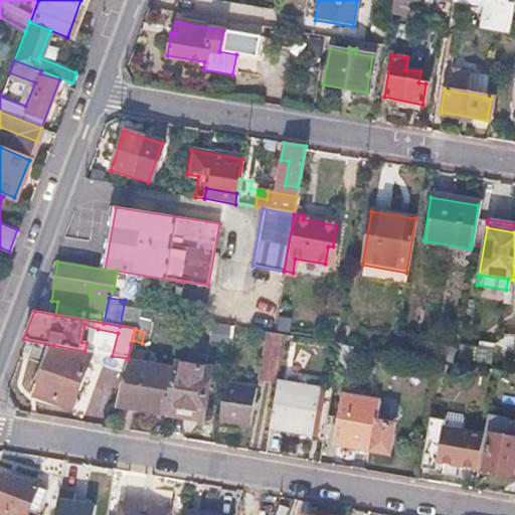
[(274,331),(266,330),(260,369),(275,372),(282,333),(274,331)]
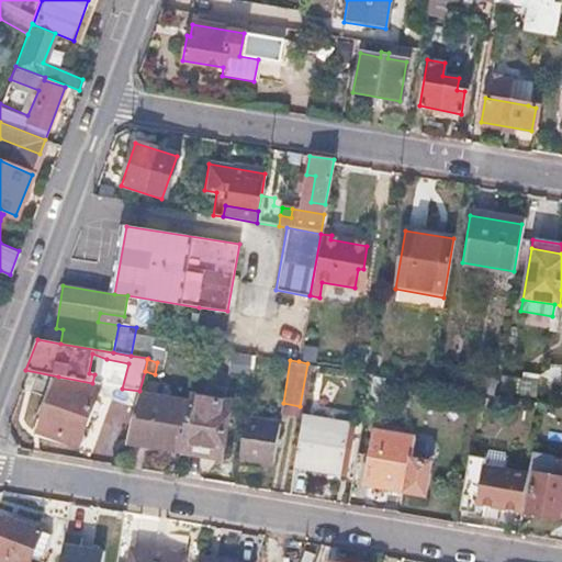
[(119,379),(101,375),(100,384),(101,384),(116,388),(119,379)]
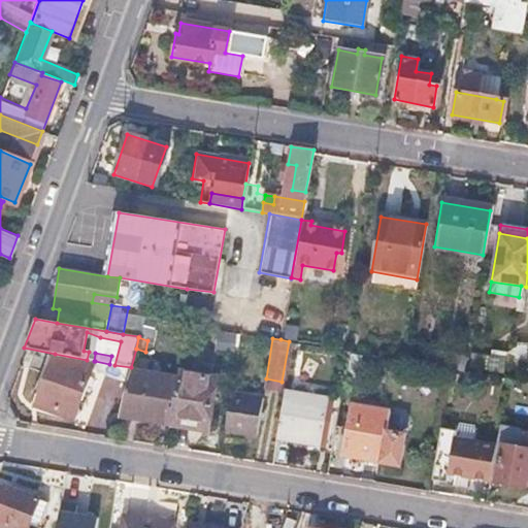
[(87,360),(55,354),(35,405),(75,417),(95,361),(94,361),(87,360)]
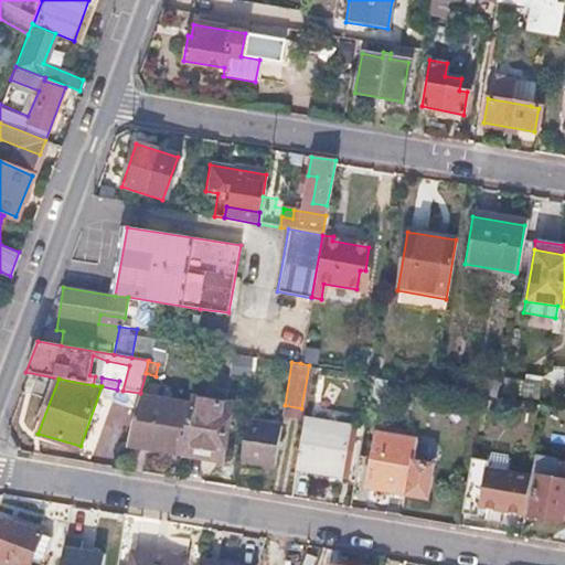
[(393,382),(381,380),(379,391),(391,392),(393,382)]
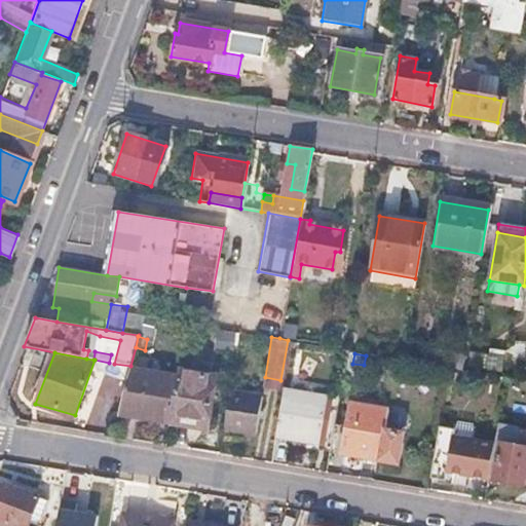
[(176,374),(130,366),(118,413),(168,421),(176,374)]
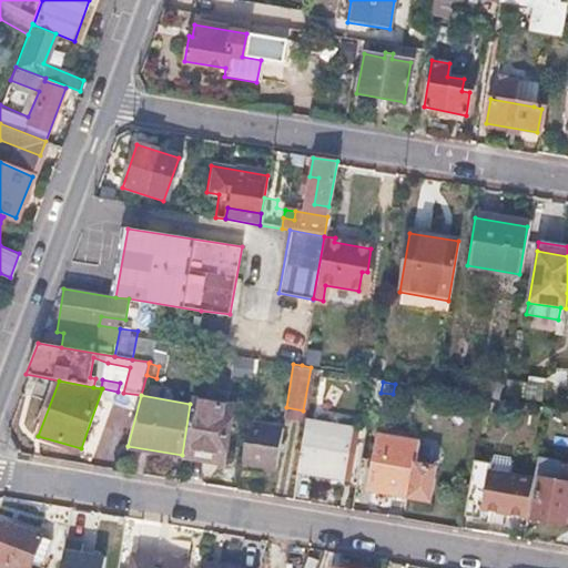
[(191,401),(190,404),(182,455),(208,458),(209,449),(225,452),(233,407),(191,401)]
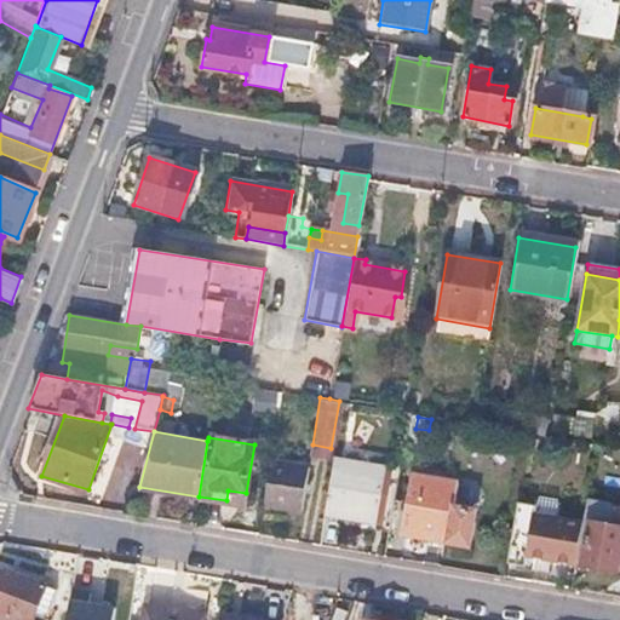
[(308,463),(271,457),(263,501),(300,507),(308,463)]
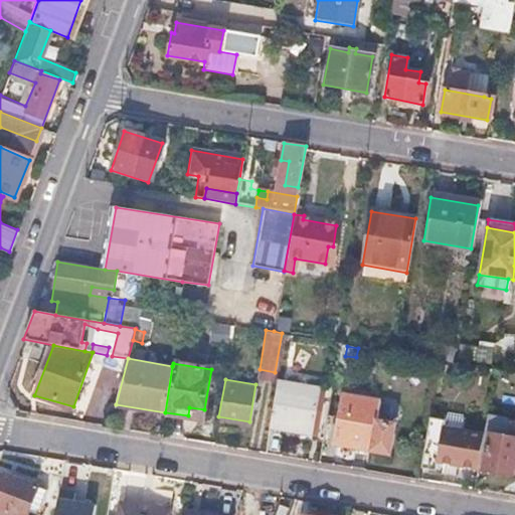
[(317,389),(276,382),(268,427),(309,434),(317,389)]
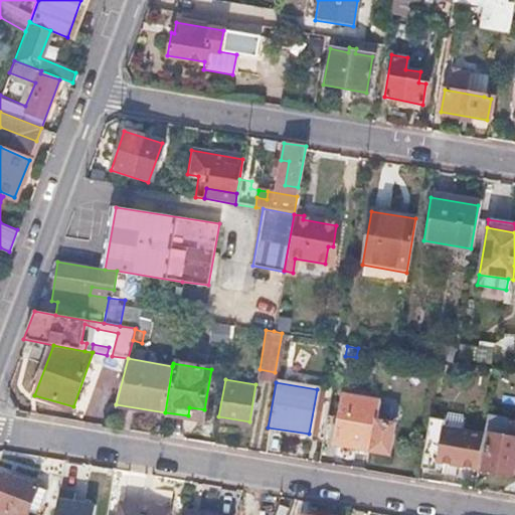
[(377,402),(341,396),(333,445),(369,452),(369,451),(374,420),(377,402)]
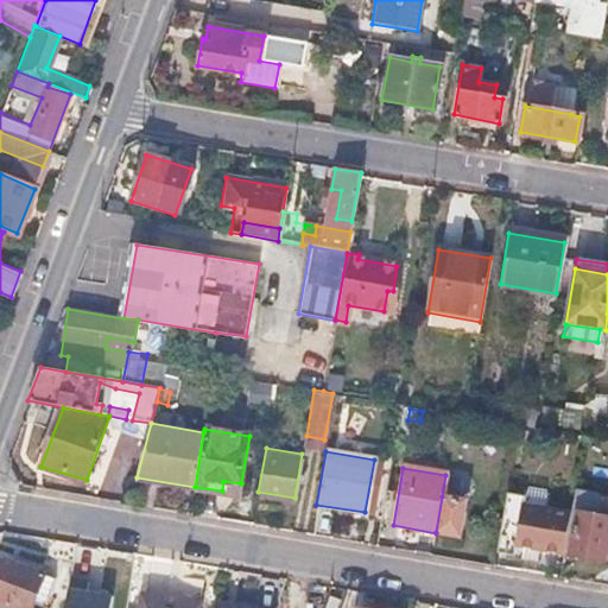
[(241,483),(223,481),(222,491),(240,494),(241,483)]
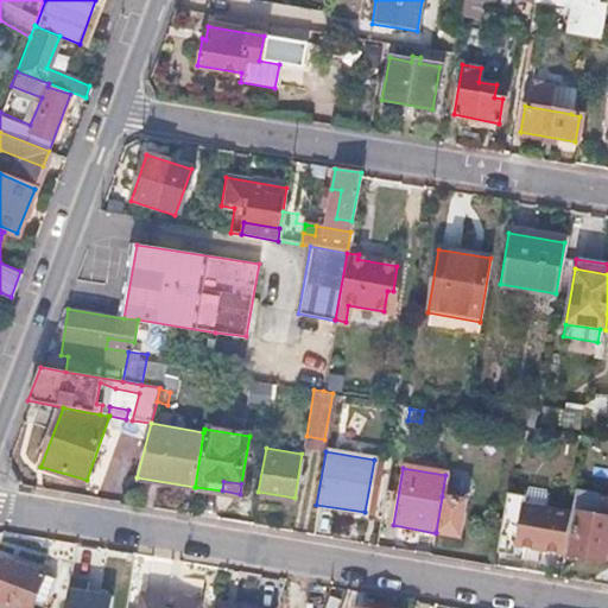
[(520,495),(507,493),(496,548),(513,550),(513,545),(561,553),(568,511),(546,507),(549,493),(521,488),(520,495)]
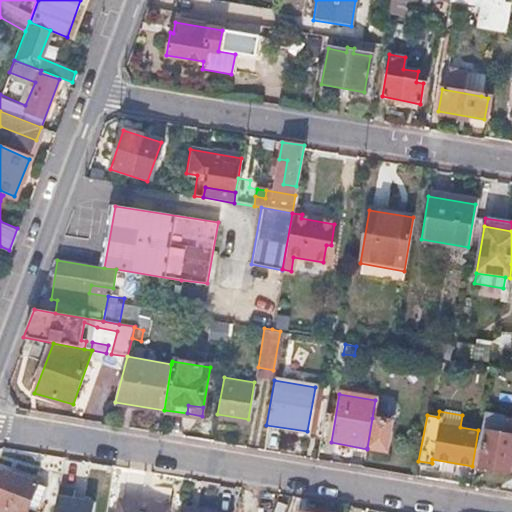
[(390,421),(372,418),(367,448),(385,451),(390,421)]
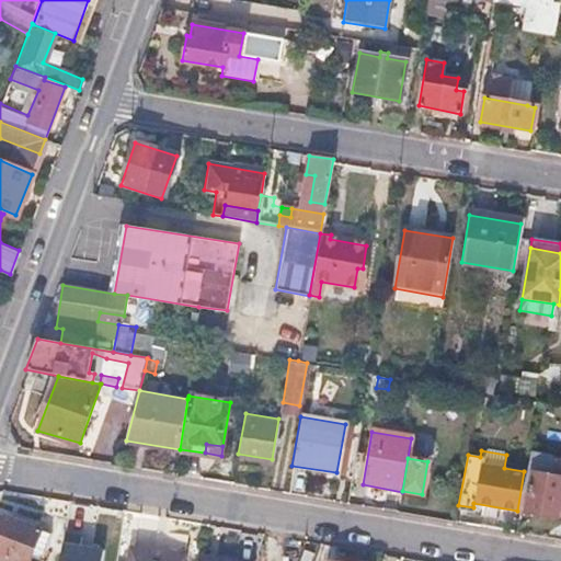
[(560,501),(560,478),(533,472),(525,512),(558,517),(560,501)]
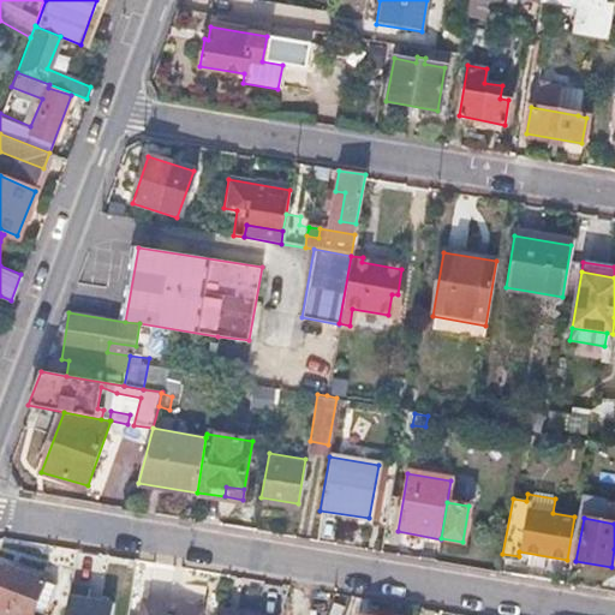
[(43,580),(4,565),(0,573),(0,614),(29,614),(31,610),(43,580)]
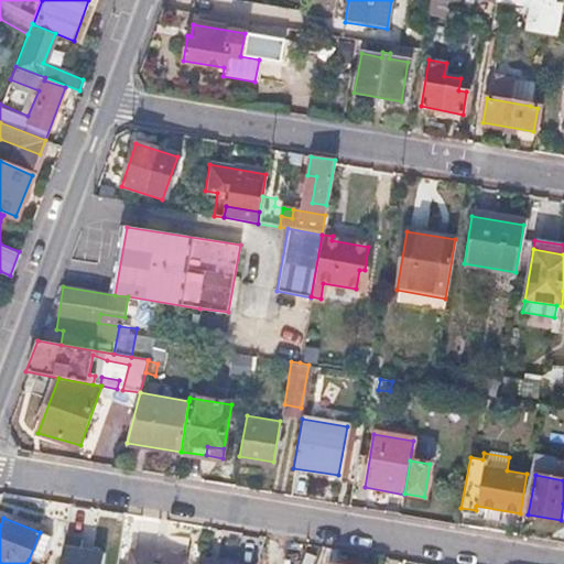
[(50,535),(40,532),(29,560),(40,563),(50,535)]
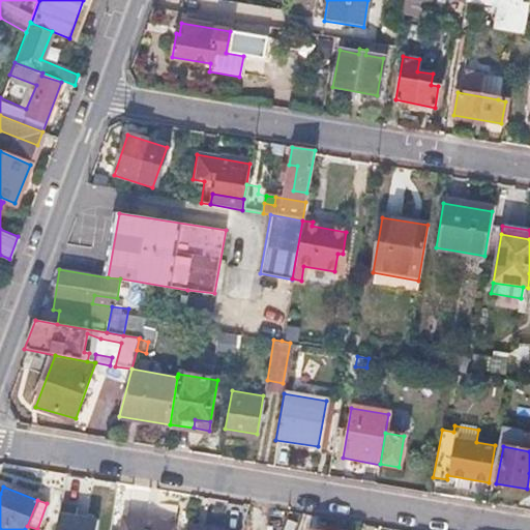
[(143,521),(139,520),(137,529),(173,529),(176,512),(146,507),(143,521)]
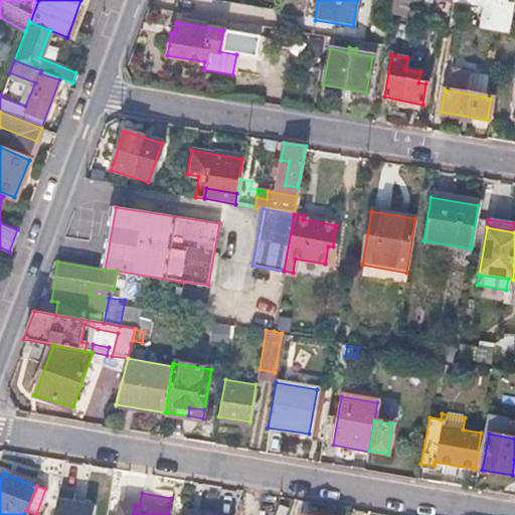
[(94,514),(96,505),(57,499),(54,514),(94,514)]
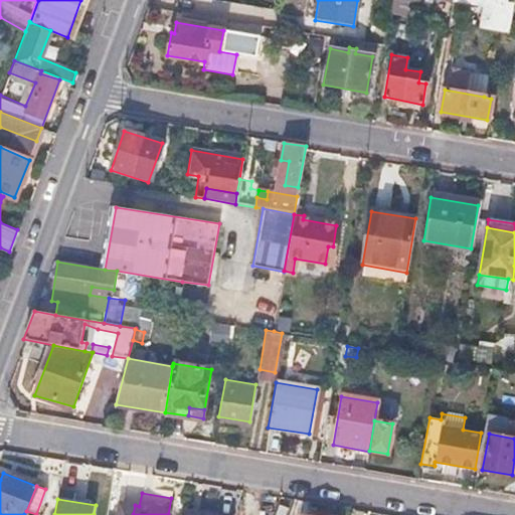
[(133,514),(135,505),(120,502),(118,514),(133,514)]
